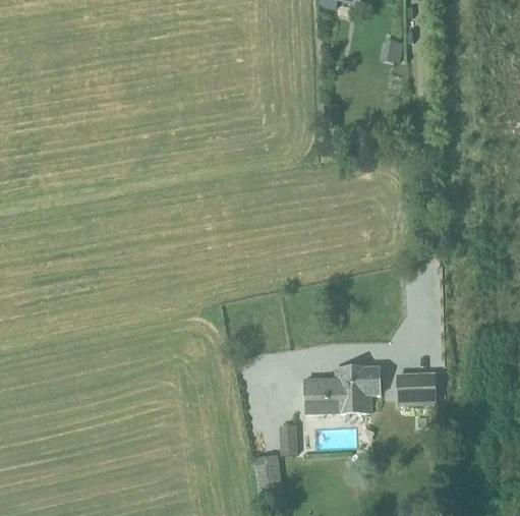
[(341,0),(359,4),(360,0),(319,0),(318,5),(335,8),(337,0),(341,0)]
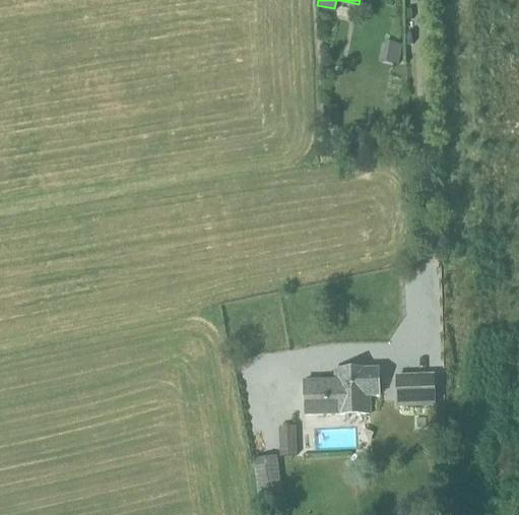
[(369,394),(378,394),(378,366),(333,367),(333,377),(303,378),(304,412),(369,411),(369,394)]
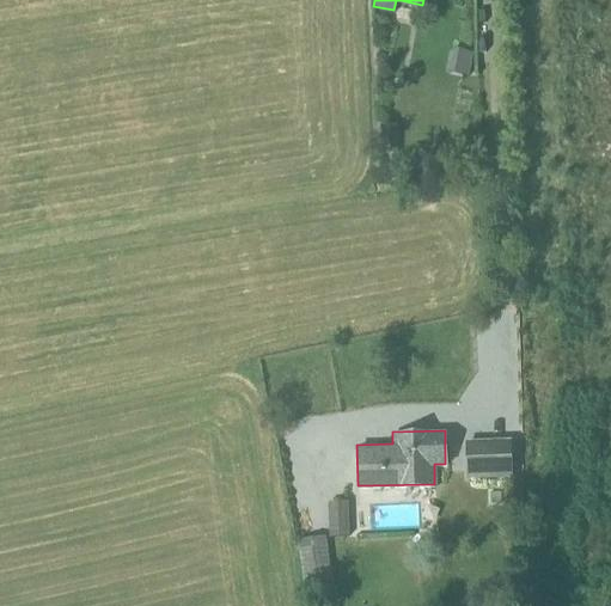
[(512,436),(465,438),(466,476),(512,476),(512,436)]
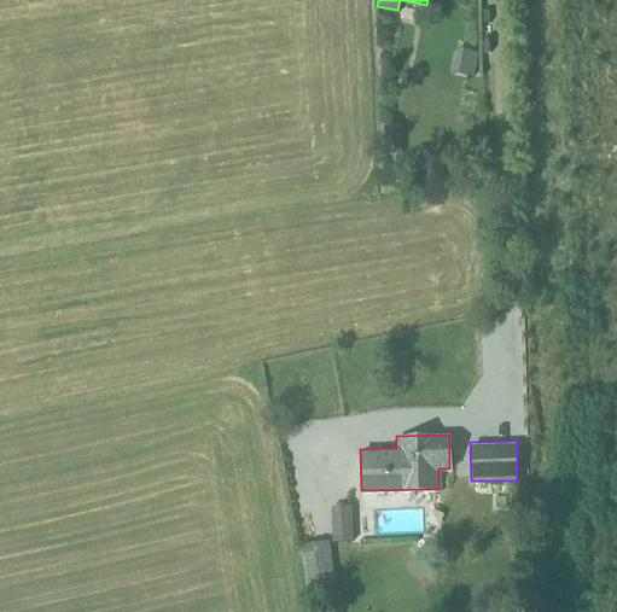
[(332,537),(353,537),(351,502),(331,503),(332,537)]
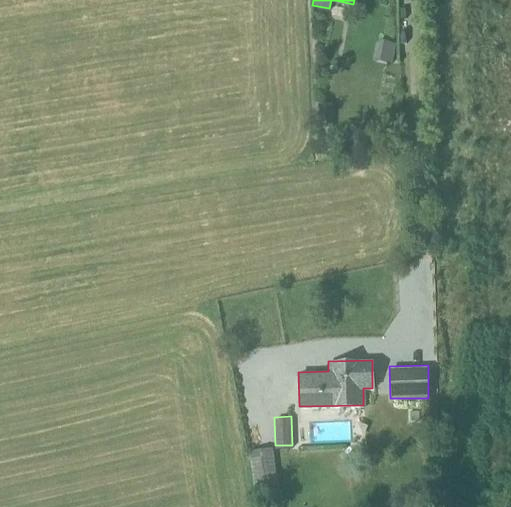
[(275,495),(268,446),(249,449),(256,497),(275,495)]
